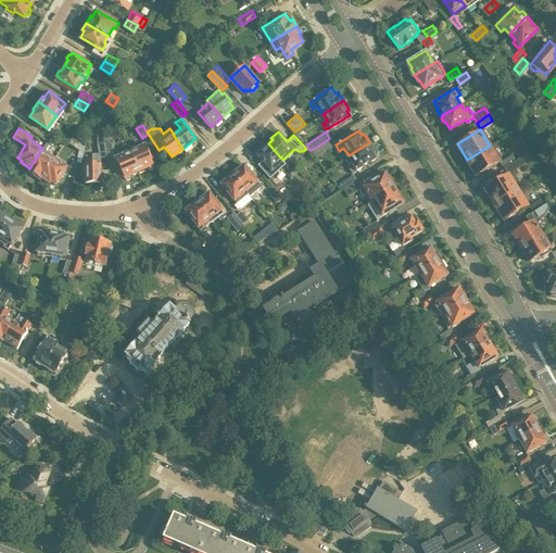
[(99,152),(92,152),(92,154),(92,156),(86,156),(86,160),(85,162),(86,183),(93,183),(95,184),(96,185),(97,186),(99,186),(100,185),(100,184),(101,183),(101,162),(101,156),(108,155),(108,152),(105,141),(103,133),(98,135),(98,142),(99,152)]
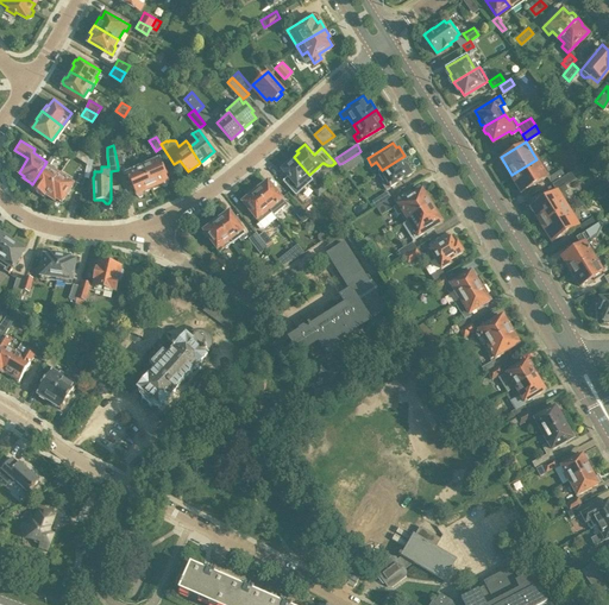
[(80,158),(87,163),(87,164),(89,156),(80,149),(75,155),(80,158)]
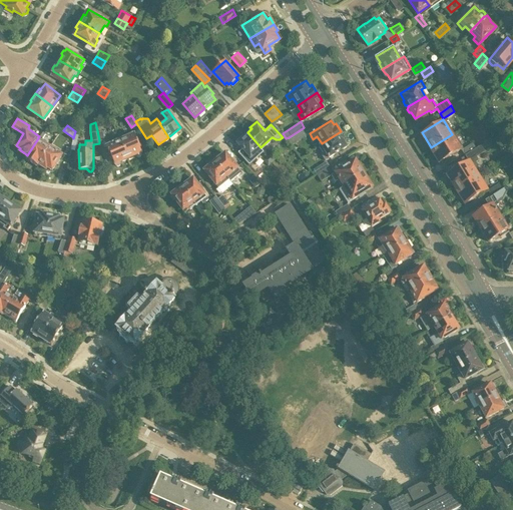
[(303,128),(289,137),(292,142),(306,133),(303,128)]
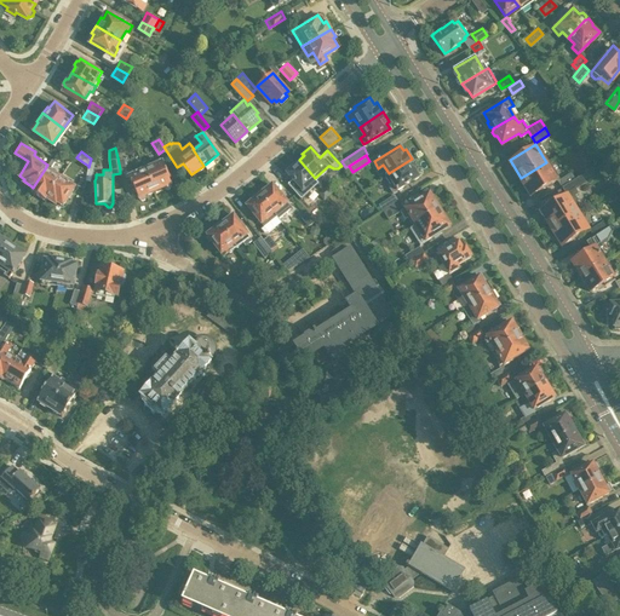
[(153,185),(155,189),(165,185),(166,186),(167,188),(168,188),(170,186),(171,185),(171,183),(167,176),(168,176),(161,157),(144,165),(153,185)]
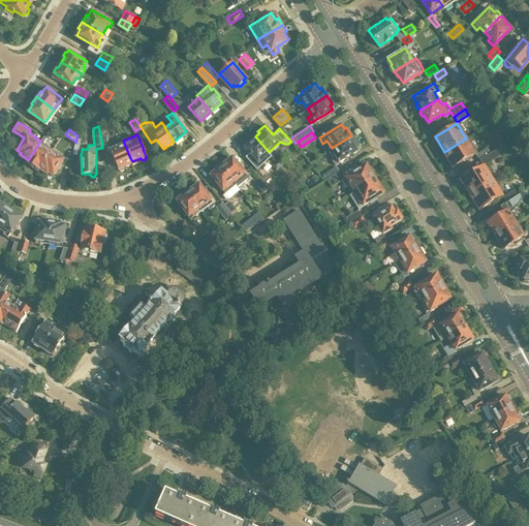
[(351,135),(332,148),(336,155),(332,157),(335,163),(358,149),(354,145),(356,144),(351,135)]
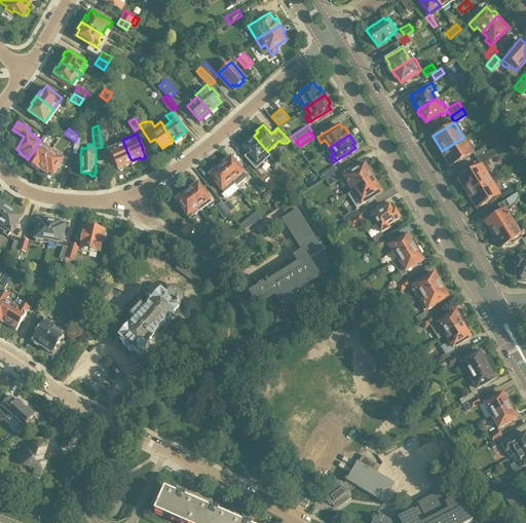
[(257,160),(267,151),(254,136),(250,140),(248,138),(242,143),(245,145),(243,145),(257,160)]
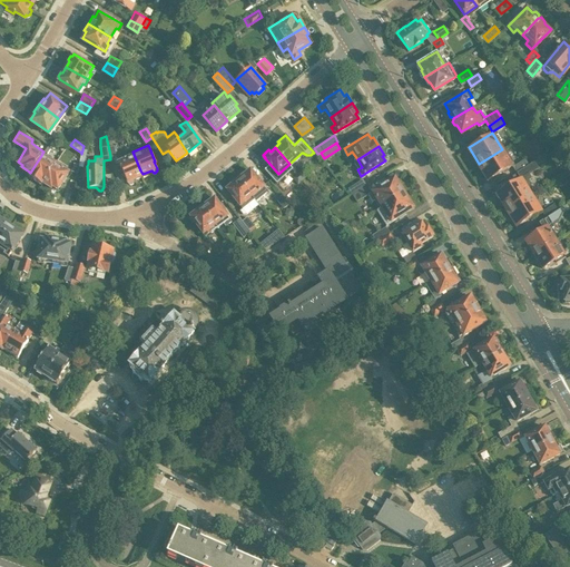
[(512,164),(502,149),(479,164),(489,178),(512,164)]
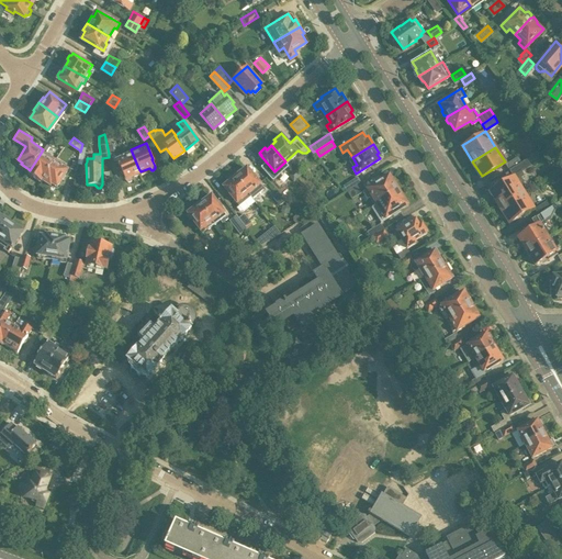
[(141,171),(138,168),(131,149),(115,156),(123,172),(124,172),(126,178),(127,180),(130,180),(132,179),(132,177),(132,176),(141,171)]
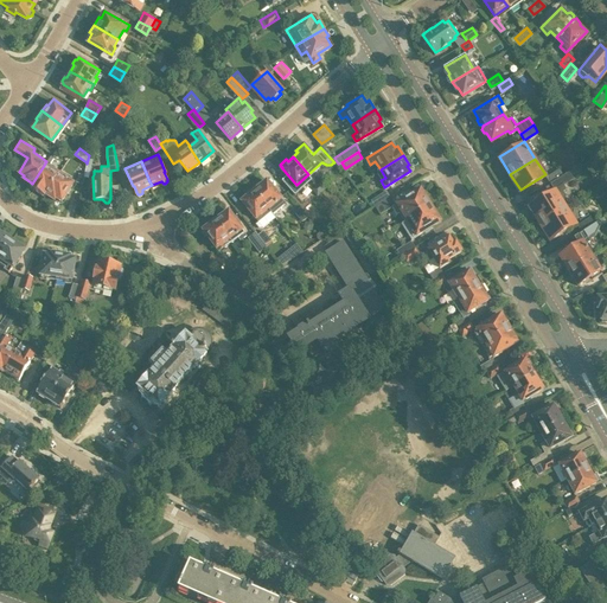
[(59,172),(45,164),(32,184),(31,183),(30,185),(45,194),(46,192),(46,193),(59,172)]
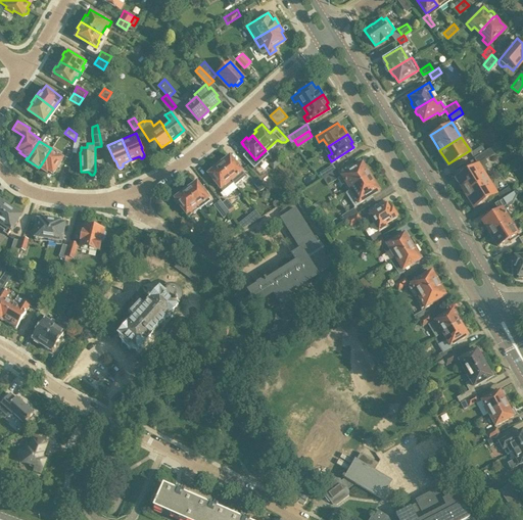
[(482,144),(471,151),(474,156),(485,149),(482,144)]
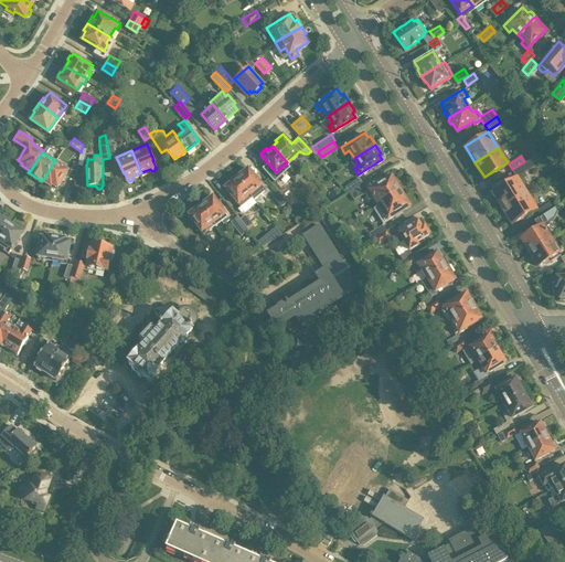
[(68,169),(55,160),(43,180),(51,184),(52,182),(57,186),(68,169)]
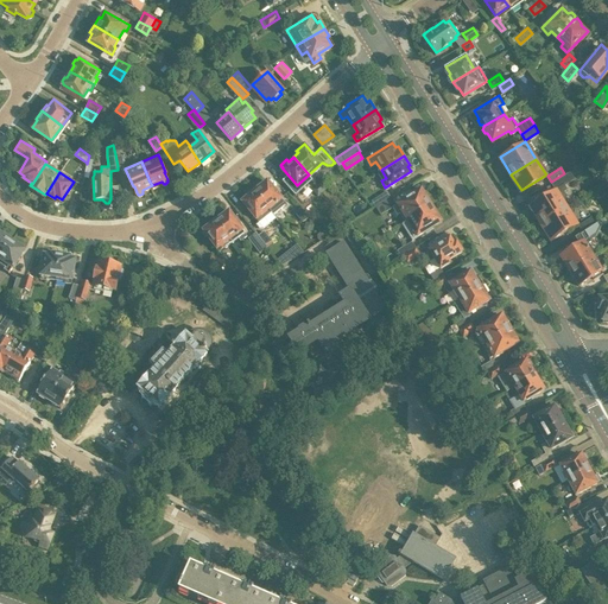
[(267,179),(261,184),(259,183),(253,188),(273,213),(285,202),(267,179)]
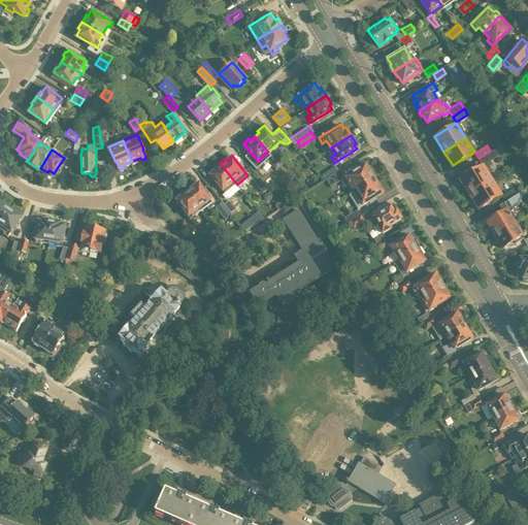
[(275,160),(281,165),(285,161),(279,156),(275,160)]
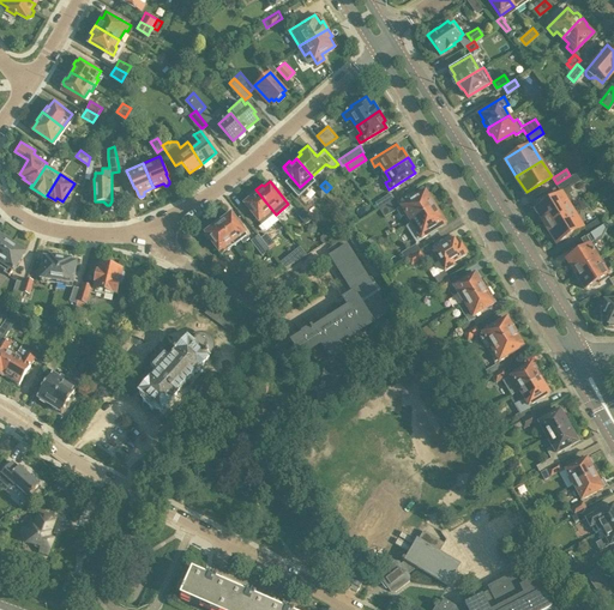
[(326,192),(320,186),(315,189),(321,195),(326,192)]
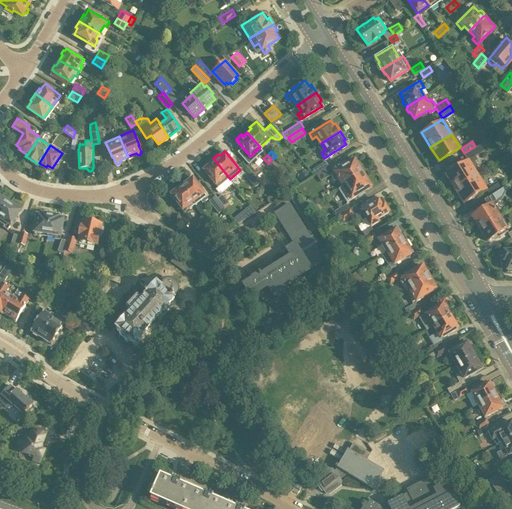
[(320,179),(331,173),(335,179),(339,177),(343,185),(364,172),(358,163),(358,161),(358,160),(357,159),(356,158),(355,157),(333,171),(329,165),(317,173),(320,179)]
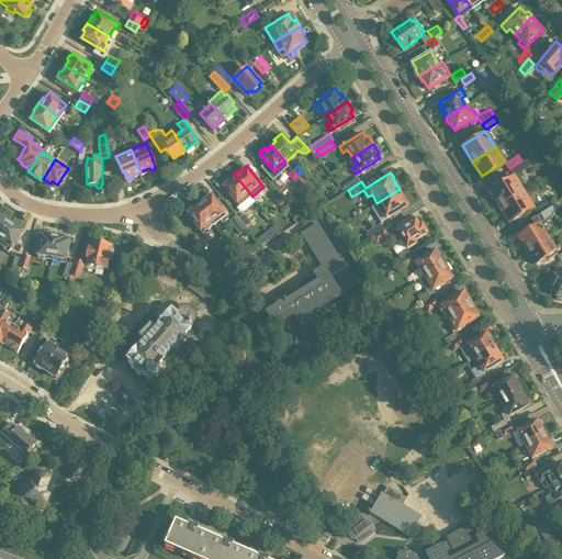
[(253,197),(234,174),(227,179),(228,180),(224,185),(238,203),(236,205),(239,209),(243,210),(255,200),(253,197)]
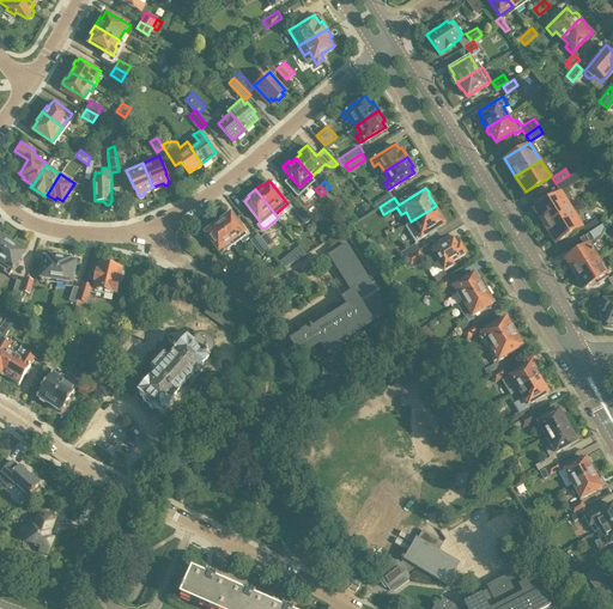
[(380,207),(394,198),(390,190),(375,200),(380,207)]
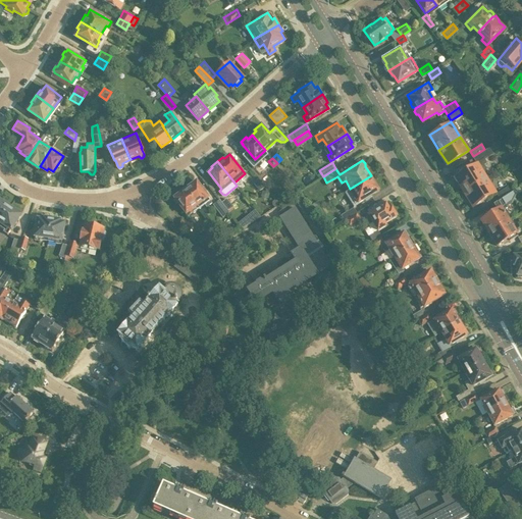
[(456,176),(465,193),(486,178),(477,163),(456,176)]
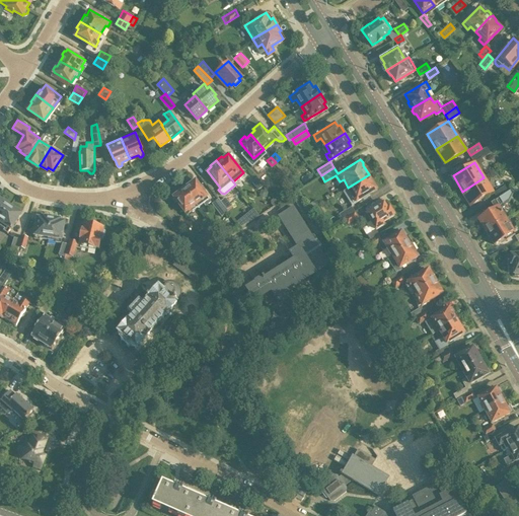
[(369,174),(348,188),(352,194),(348,196),(352,203),(376,188),(377,186),(376,185),(375,182),(373,181),(369,174)]
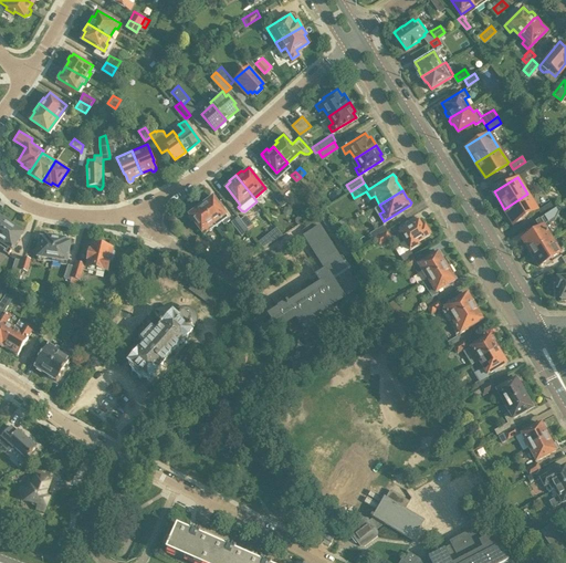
[(282,204),(287,200),(280,191),(275,196),(282,204)]
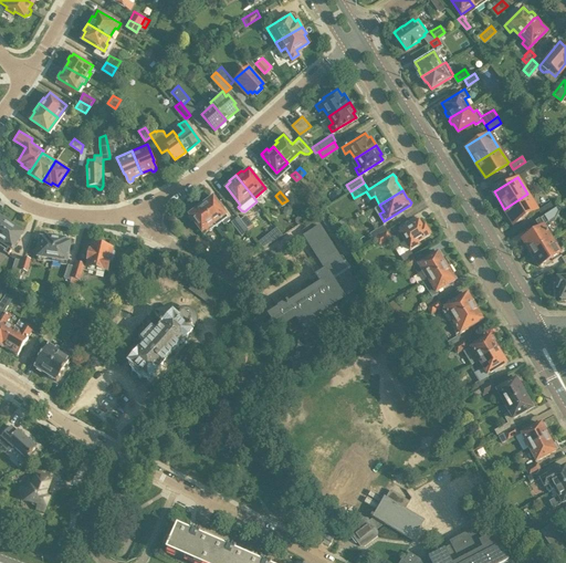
[(537,208),(527,194),(504,209),(513,223),(537,208)]
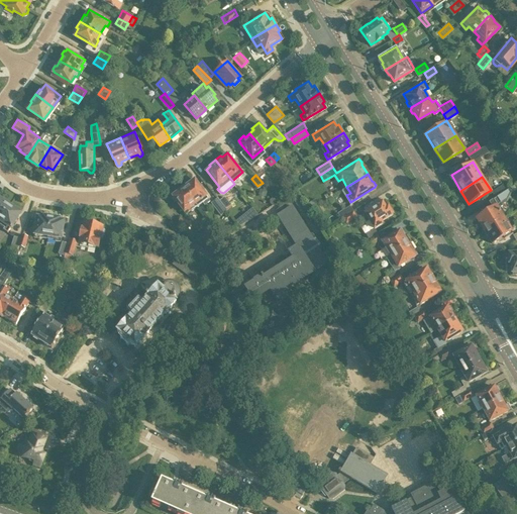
[(195,178),(190,182),(189,180),(182,185),(195,202),(196,202),(201,198),(205,203),(210,199),(195,178)]
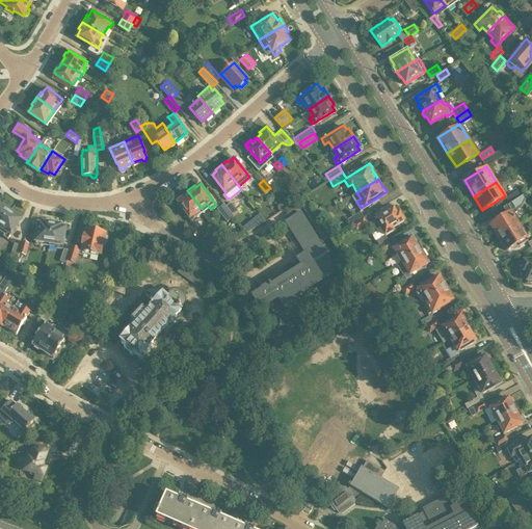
[(517,189),(506,195),(509,201),(521,193),(517,189)]
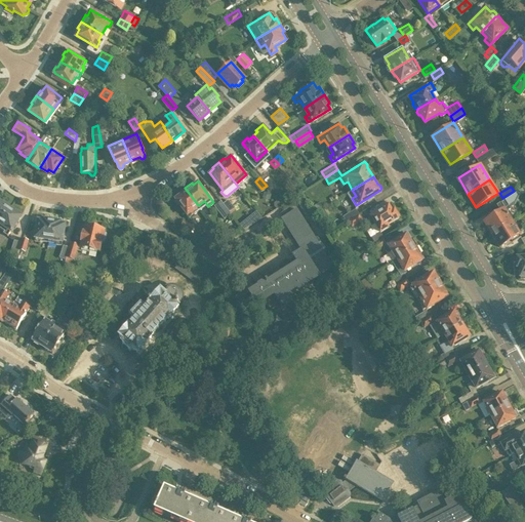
[(198,205),(185,188),(179,192),(180,194),(175,197),(175,198),(174,199),(177,203),(178,202),(189,215),(200,207),(199,205),(198,205)]
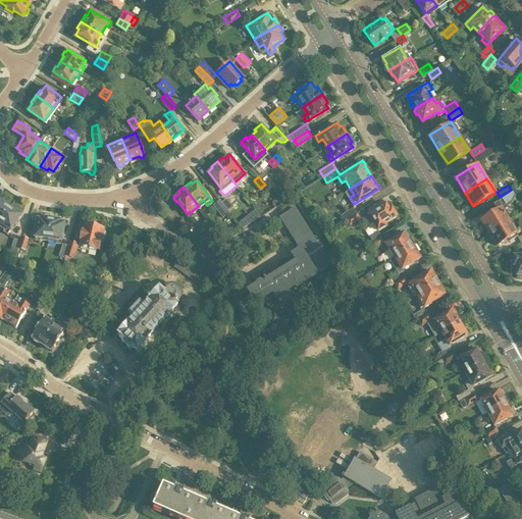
[(490,232),(510,220),(503,209),(506,204),(505,203),(510,199),(512,200),(516,193),(514,189),(507,194),(494,201),(498,206),(494,208),(496,210),(481,219),(490,232)]
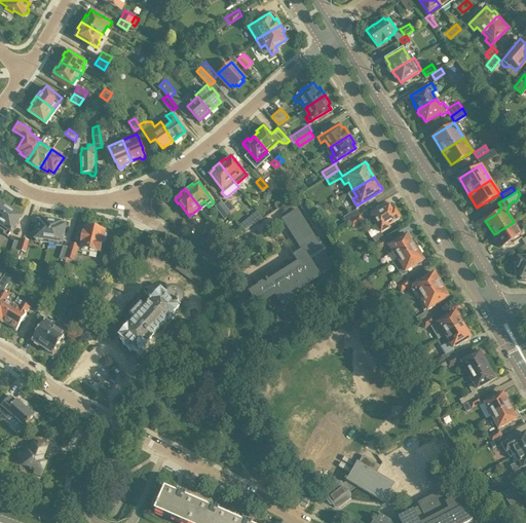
[(228,198),(223,201),(230,210),(235,207),(228,198)]
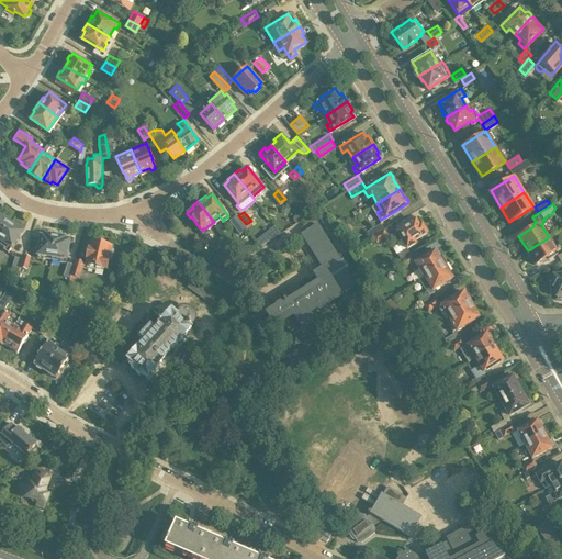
[(0,236),(11,220),(7,216),(4,217),(0,213),(0,236)]
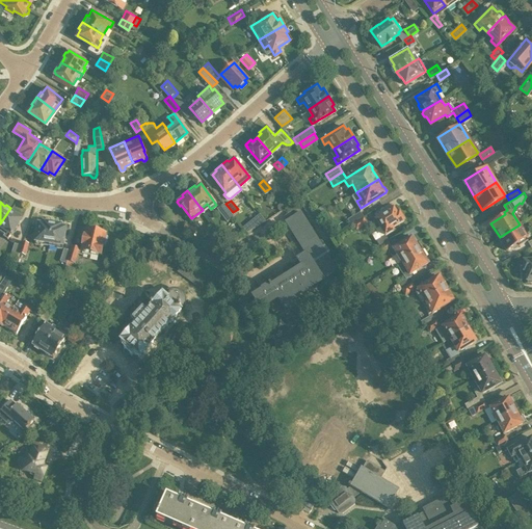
[(223,202),(217,207),(227,219),(234,214),(233,212),(225,204),(223,202)]
